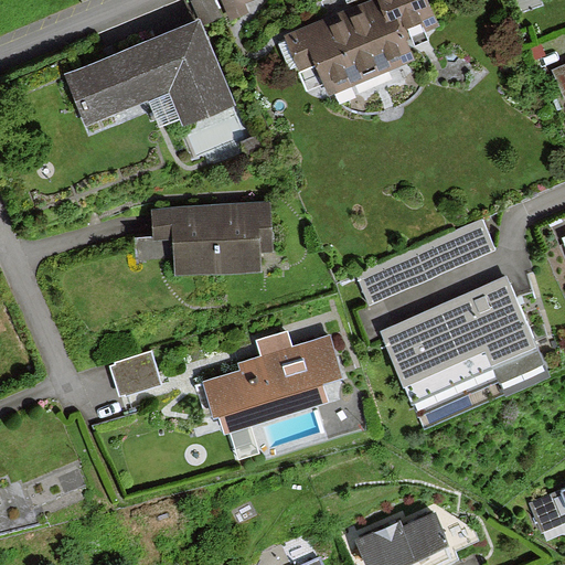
[(216,0),(195,0),(203,21),(222,13),(216,0)]
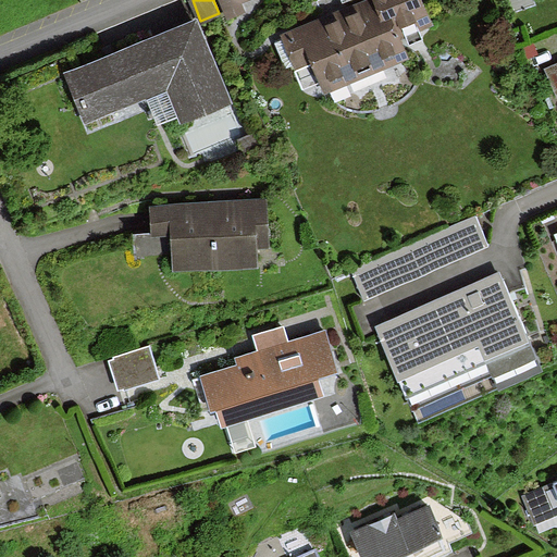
[(248,13),(246,5),(258,0),(218,0),(227,22),(248,13)]
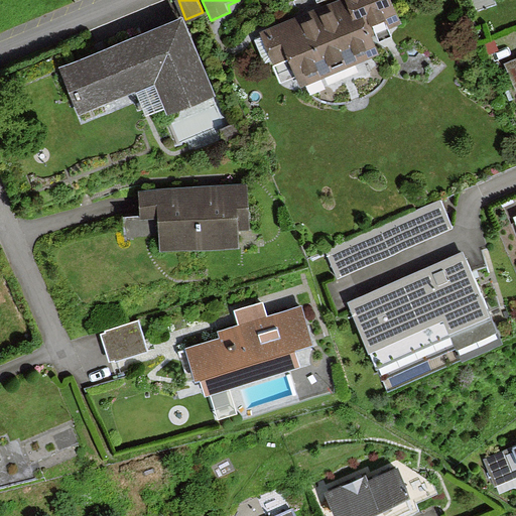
[(340,0),(266,32),(279,61),(290,56),(302,84),(383,49),(376,33),(402,21),(393,0),(340,0)]
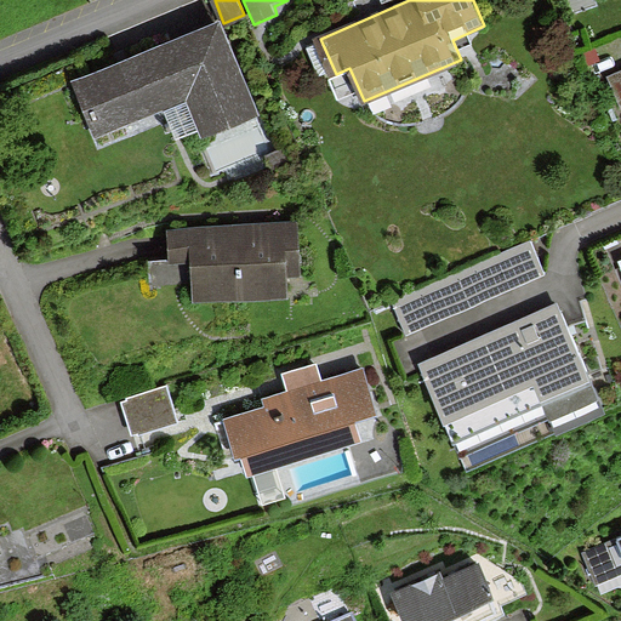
[(222,21),(72,83),(96,138),(189,100),(203,131),(258,108),(222,21)]
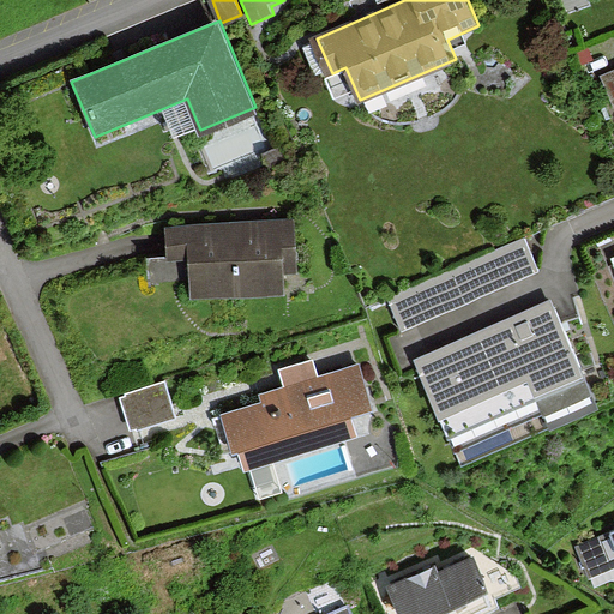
[(292,218),(167,227),(169,259),(188,258),(191,298),(282,292),(281,270),(294,269),(292,218)]
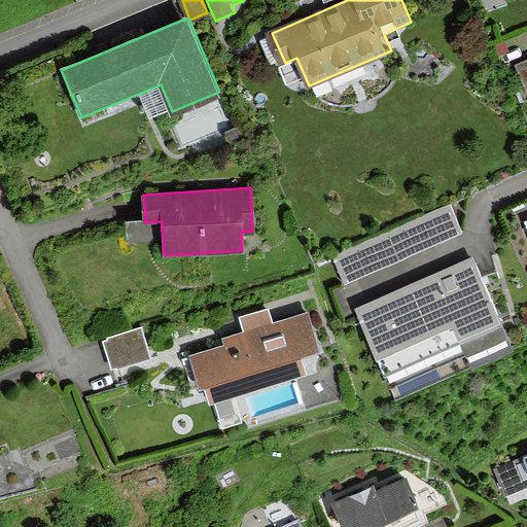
[(345,280),(464,237),(455,212),(336,254),(345,280)]
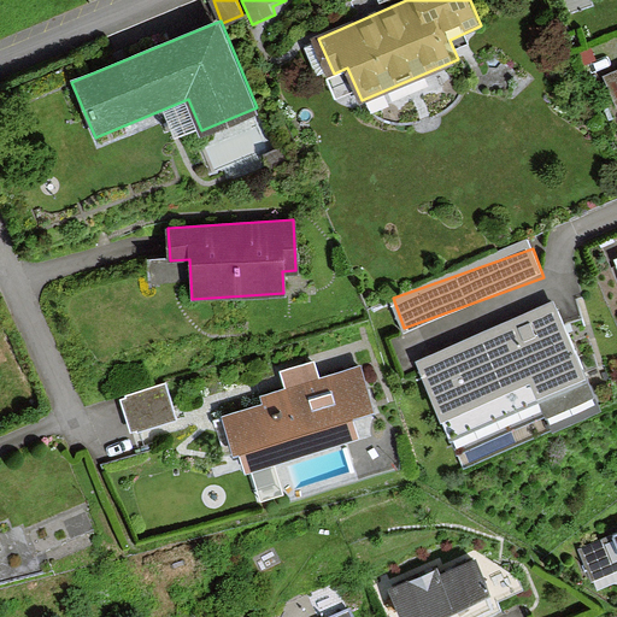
[(398,359),(442,465),(577,407),(533,303),(398,359)]
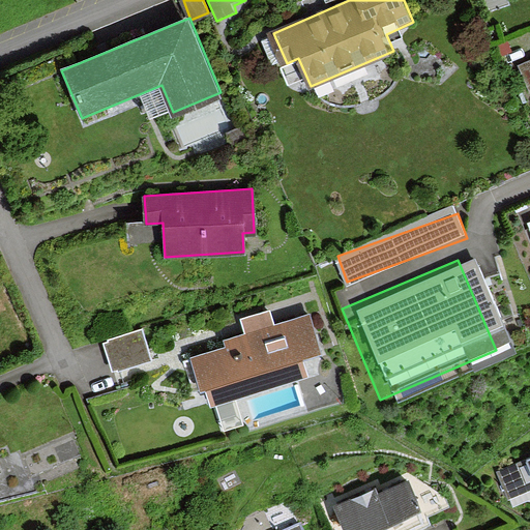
[(320,350),(308,315),(224,342),(225,347),(187,359),(202,405),(305,372),(301,356),(320,350)]
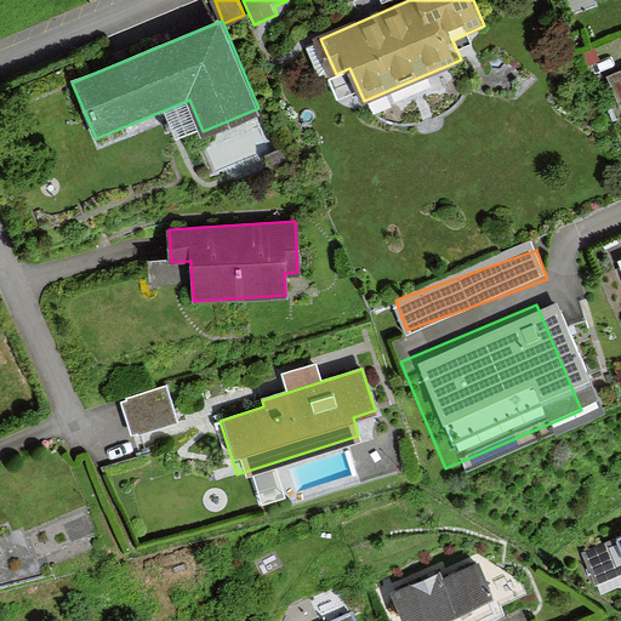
[(132,436),(178,422),(169,388),(123,402),(132,436)]
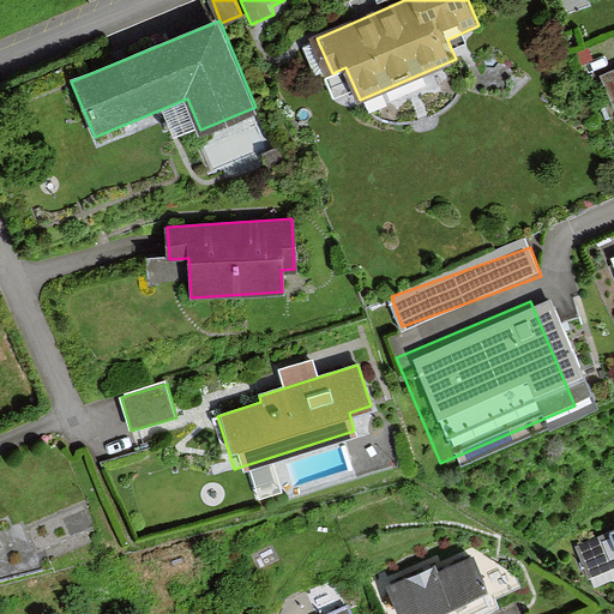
[(613,528),(582,542),(596,578),(613,570),(613,528)]
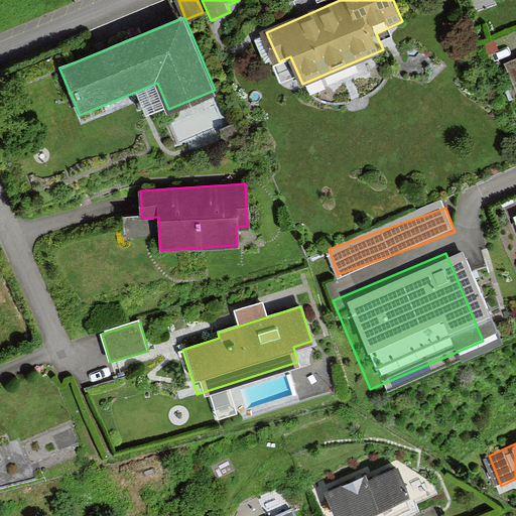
[(339,515),(355,515),(410,493),(399,467),(370,479),(367,474),(329,490),(339,515)]
